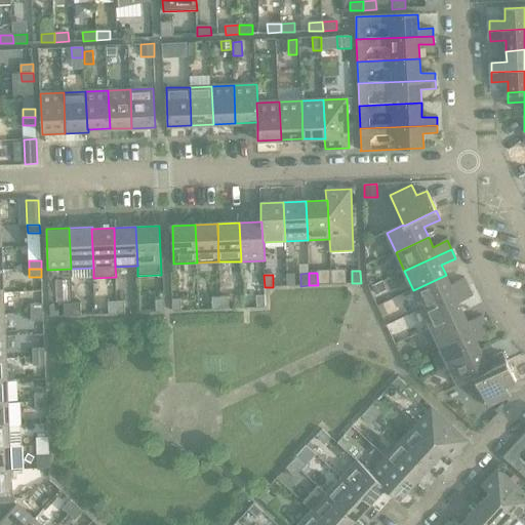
[(446,275),(413,290),(422,309),(469,287),(465,278),(450,285),(446,275)]
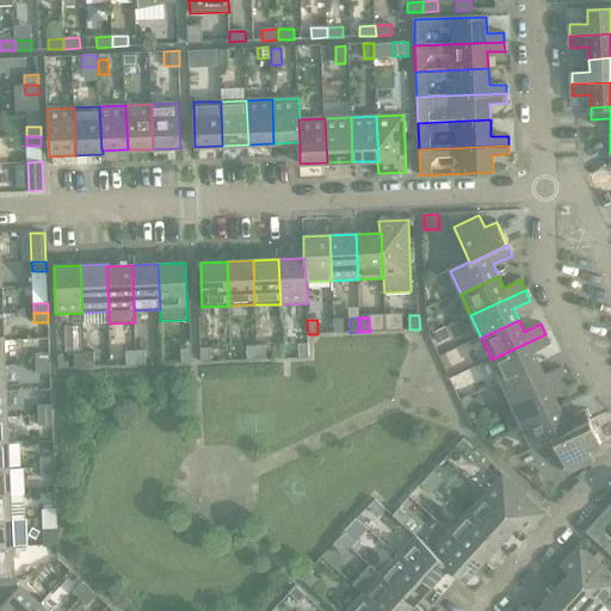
[(445,327),(433,332),(438,343),(450,337),(445,327)]
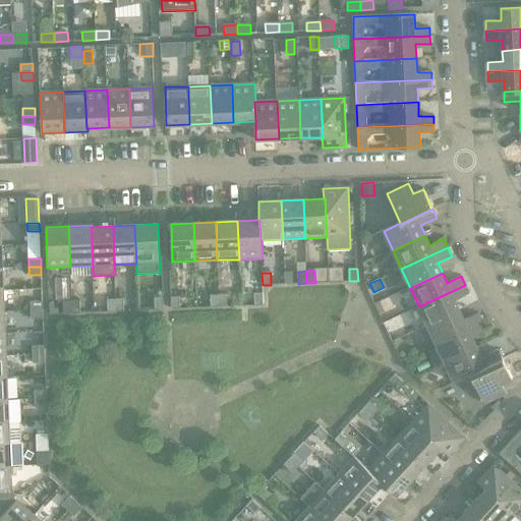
[(465,285),(419,306),(427,326),(460,310),(455,300),(469,294),(465,285)]
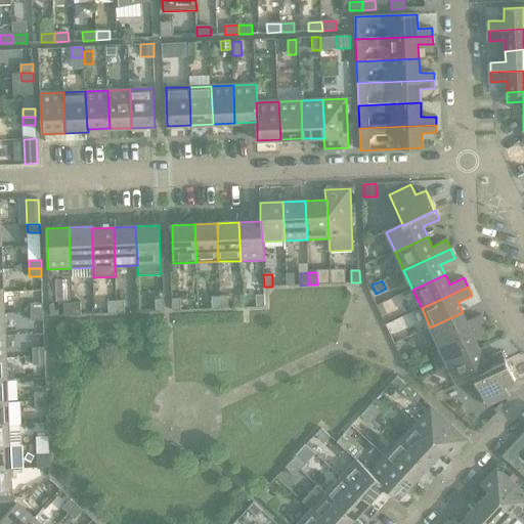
[(264,295),(256,295),(256,307),(265,307),(264,295)]
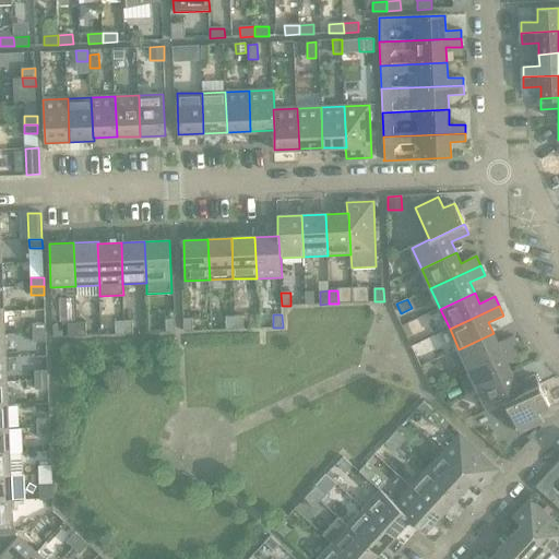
[(244,316),(235,317),(235,330),(244,329),(244,316)]
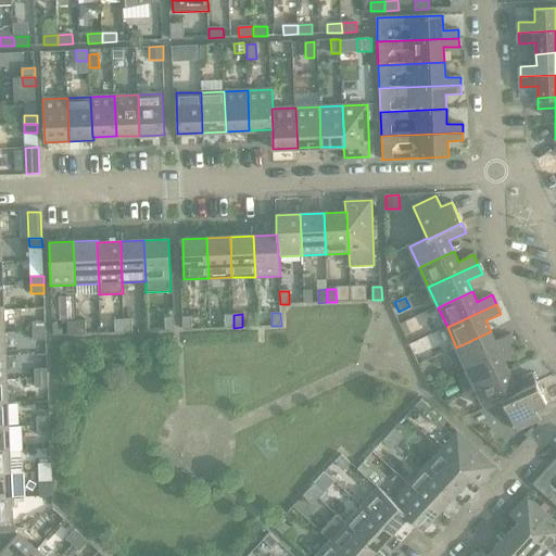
[(234,328),(234,315),(225,315),(225,328),(234,328)]
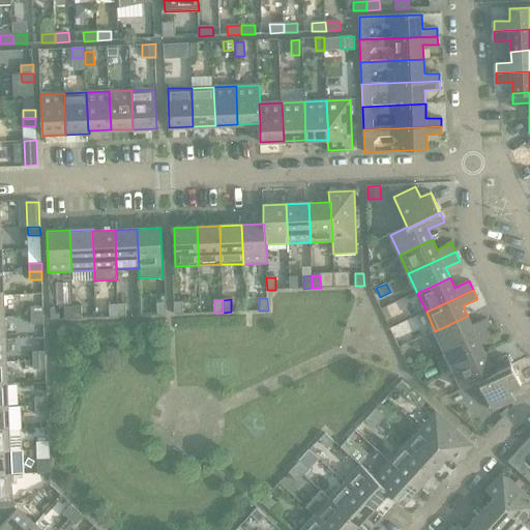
[(182,301),(174,302),(175,315),(183,314),(182,301)]
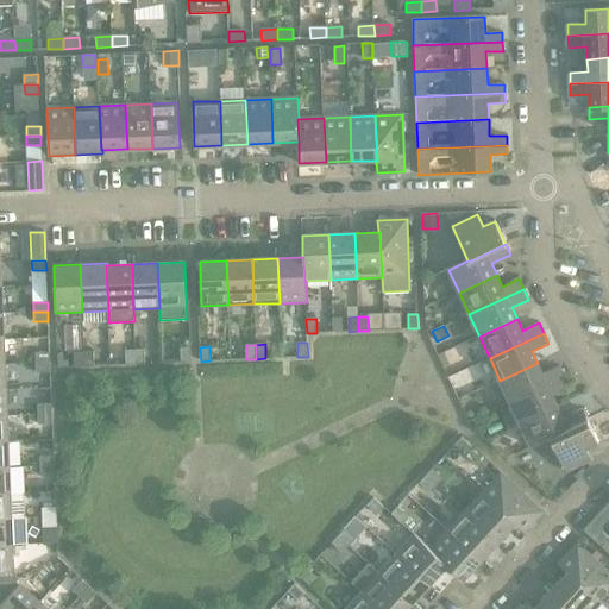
[(192,362),(190,347),(181,347),(182,362),(192,362)]
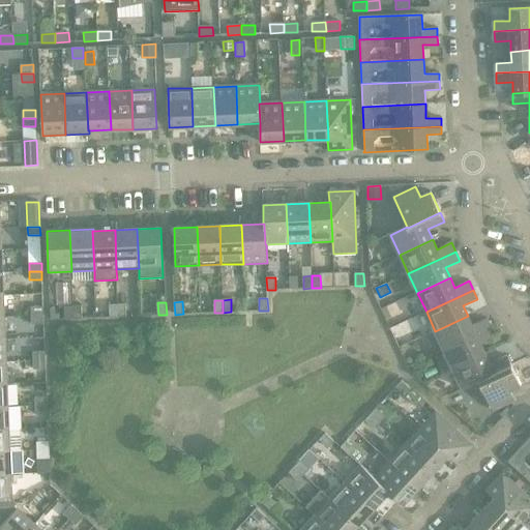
[(118,317),(117,304),(109,304),(110,317),(118,317)]
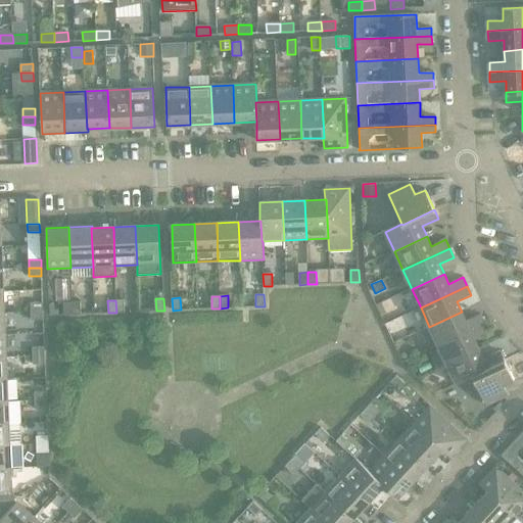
[(125,300),(115,300),(116,313),(125,313),(125,300)]
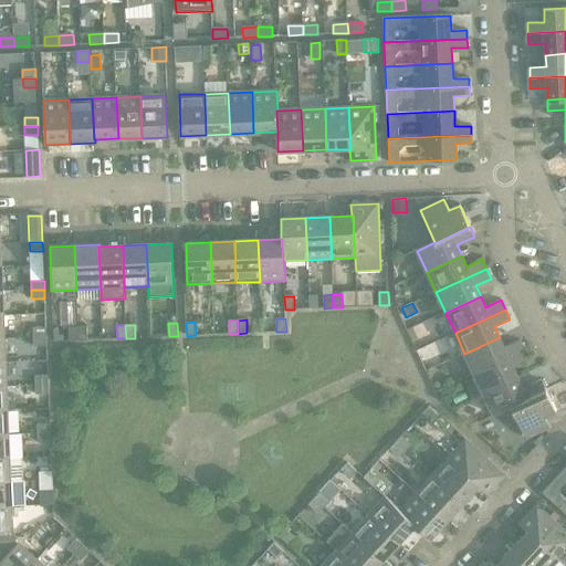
[(79,341),(77,327),(69,327),(70,341),(79,341)]
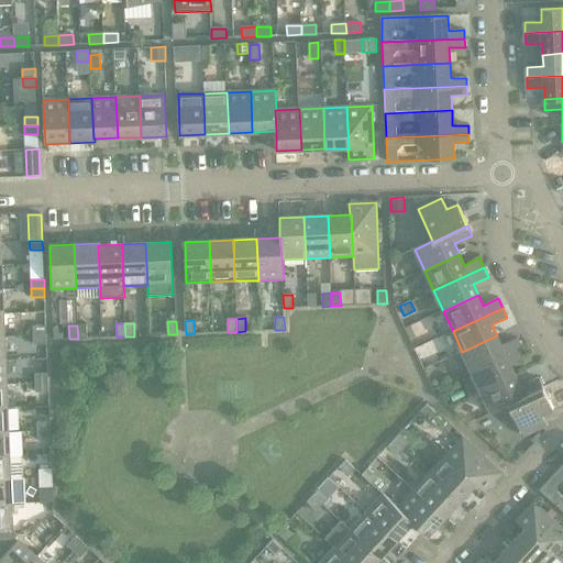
[(87,326),(77,326),(78,339),(87,339),(87,326)]
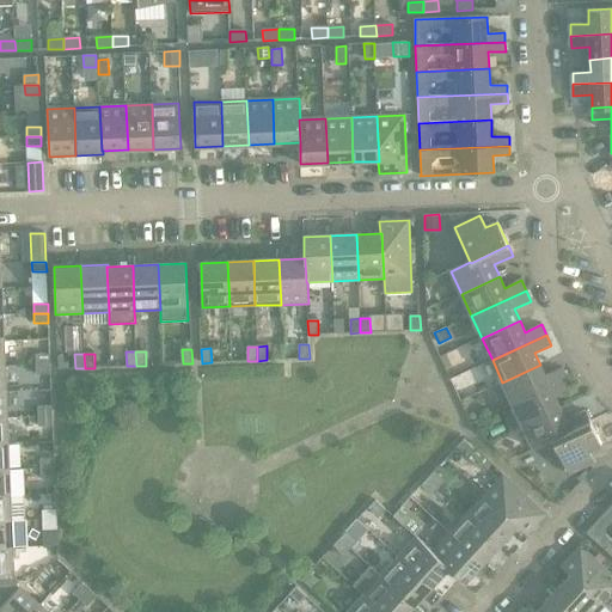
[(36,355),(36,365),(50,365),(50,355),(36,355)]
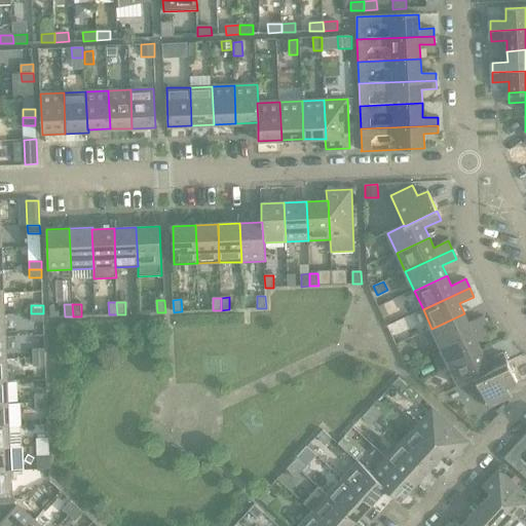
[(43,313),(31,313),(31,322),(43,322),(43,313)]
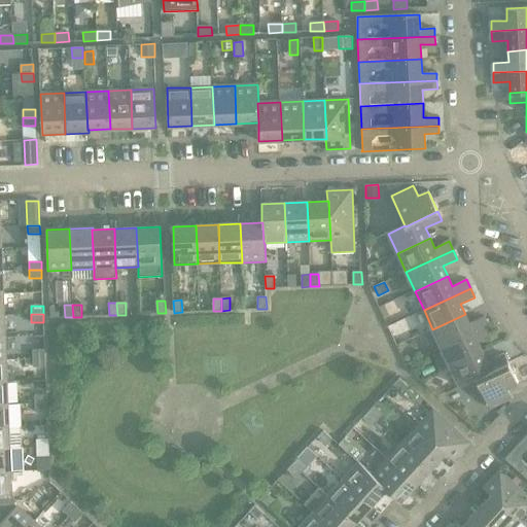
[(465,314),(432,329),(442,348),(488,326),(484,317),(470,324),(465,314)]
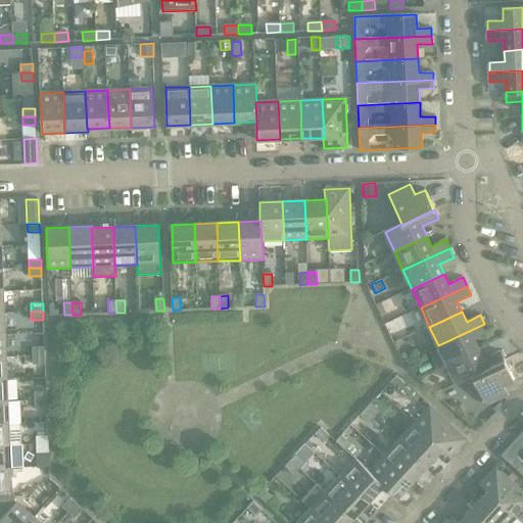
[(484,324),(438,345),(446,365),(479,349),(475,339),(488,333),(484,324)]
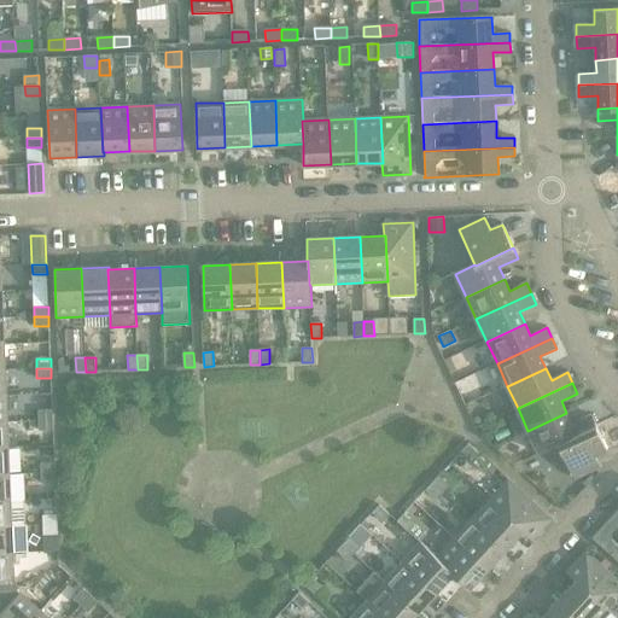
[(38,412),(39,421),(53,420),(52,410),(38,412)]
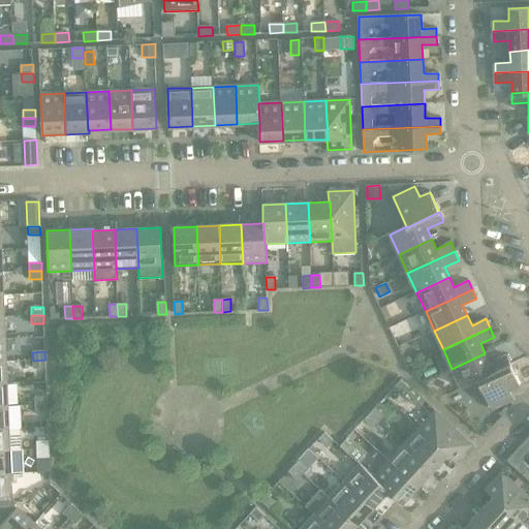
[(485,353),(452,369),(461,389),(477,380),(510,365),(506,355),(490,364),(485,353)]
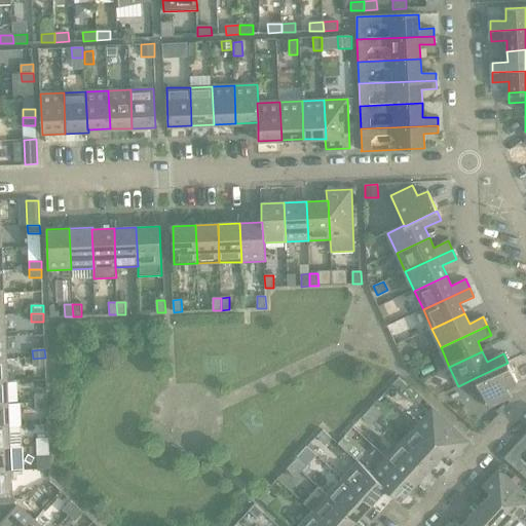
[(45,358),(33,359),(33,367),(45,366),(45,358)]
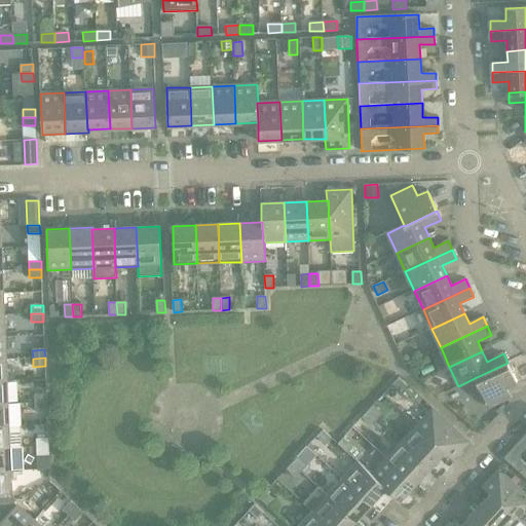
[(475,378),(489,408),(511,398),(506,387),(517,382),(508,363),(475,378)]
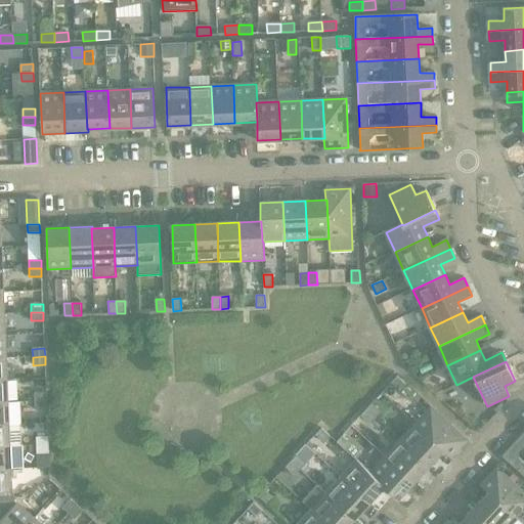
[(397,377),(391,383),(400,391),(406,385),(397,377)]
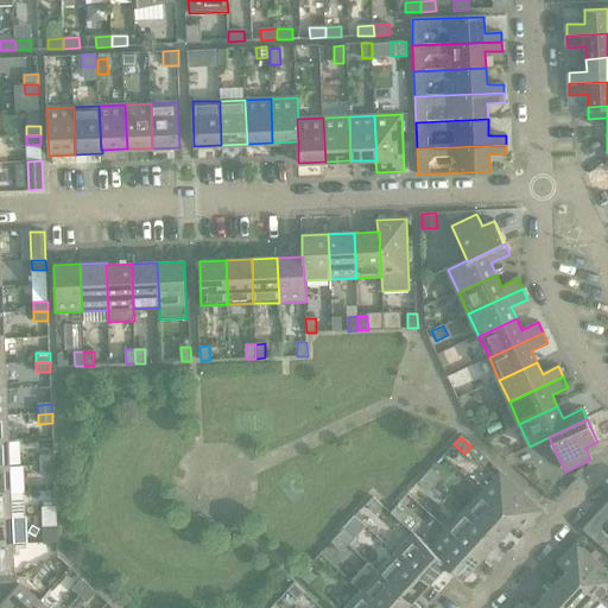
[(39,456),(40,466),(55,466),(54,455),(39,456)]
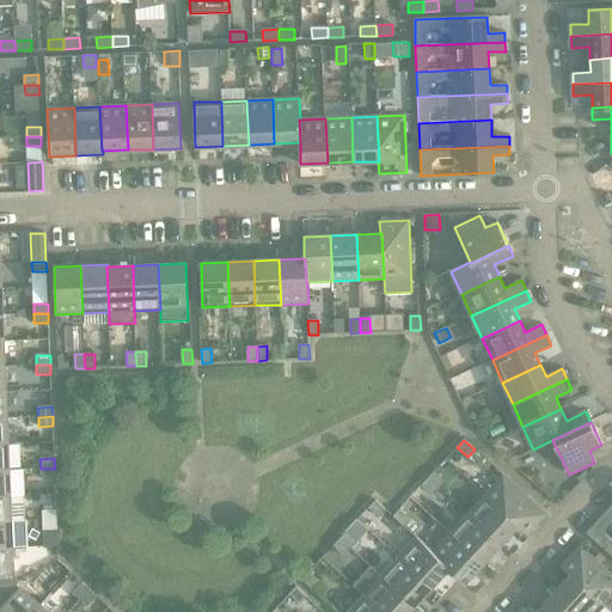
[(55,469),(41,469),(41,478),(55,478),(55,469)]
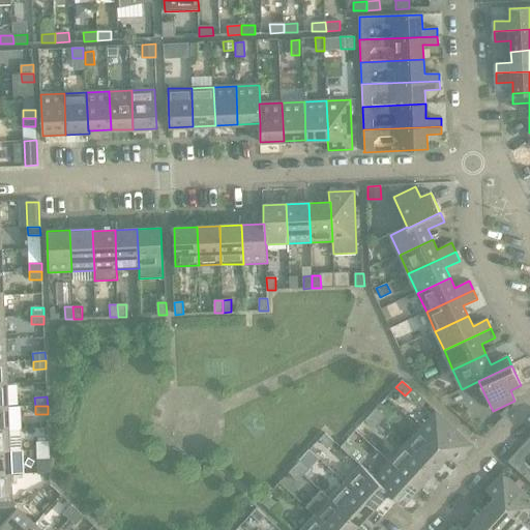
[(8,407),(0,407),(0,430),(8,430),(8,407)]
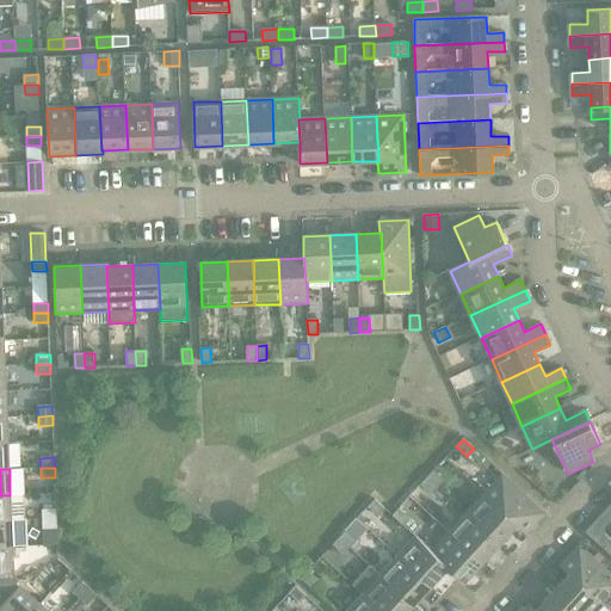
[(434,470),(427,477),(438,487),(444,480),(434,470)]
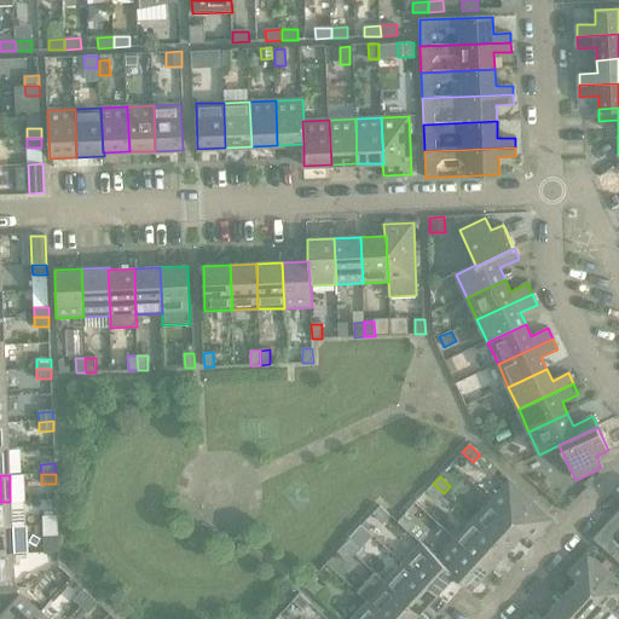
[(509,481),(490,501),(524,532),(532,542),(551,520),(509,481)]
